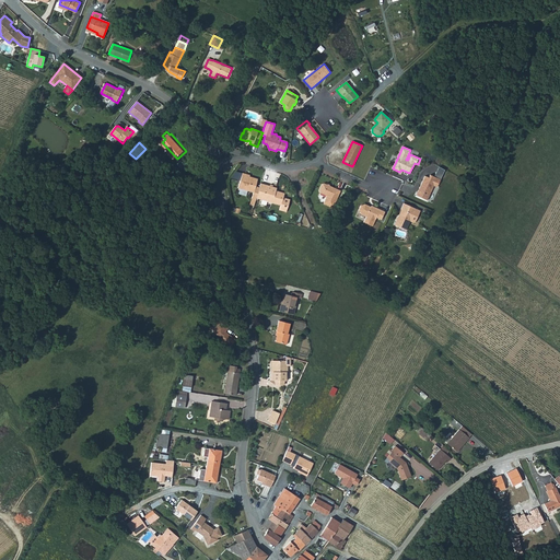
[(242,173),(237,188),(254,193),(255,186),(257,179),(249,176),(247,177),(246,177),(247,174),(242,173)]
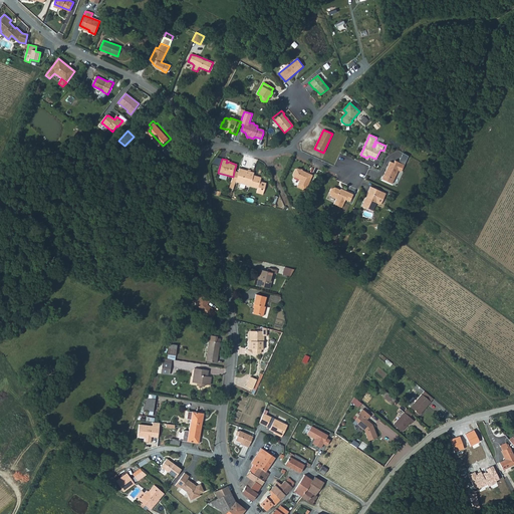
[(381,180),(392,184),(398,171),(401,172),(404,165),(395,161),(394,163),(390,162),(381,180)]
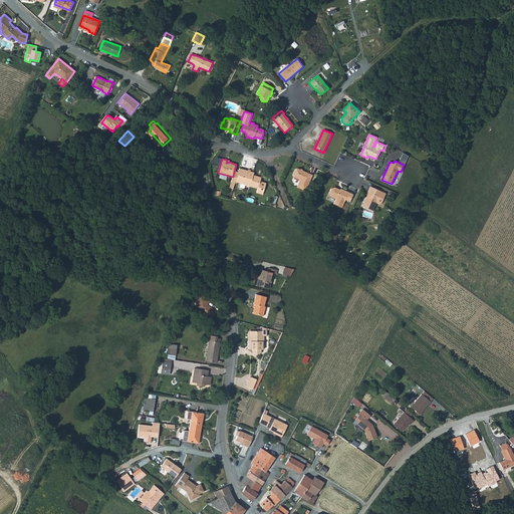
[(254,173),(239,168),(238,172),(235,182),(258,189),(260,182),(261,178),(253,175),(254,173)]
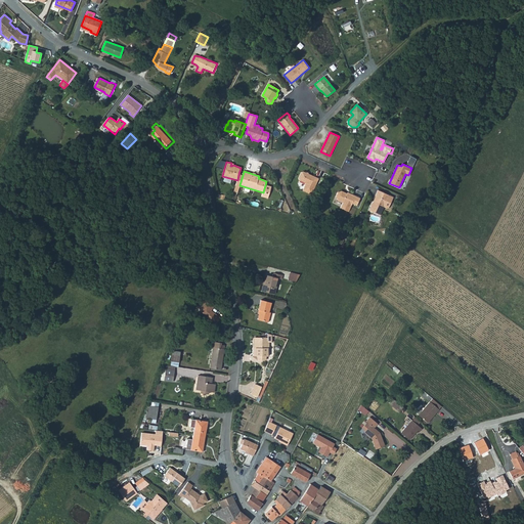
[(297,178),(298,179),(306,183),(302,190),(311,194),(318,178),(302,171),(300,171),(297,178)]
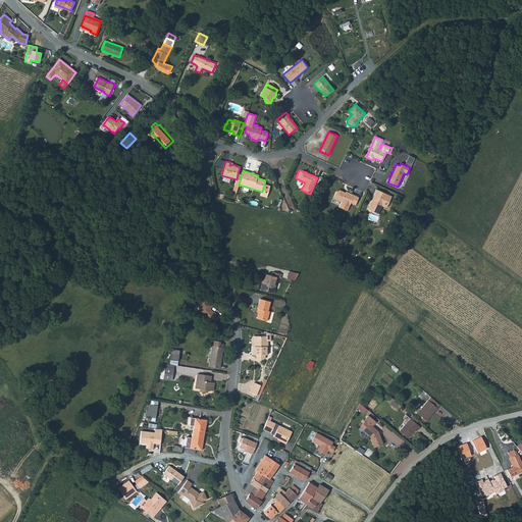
[(242,174),(238,173),(237,179),(232,191),(237,192),(239,185),(242,174)]
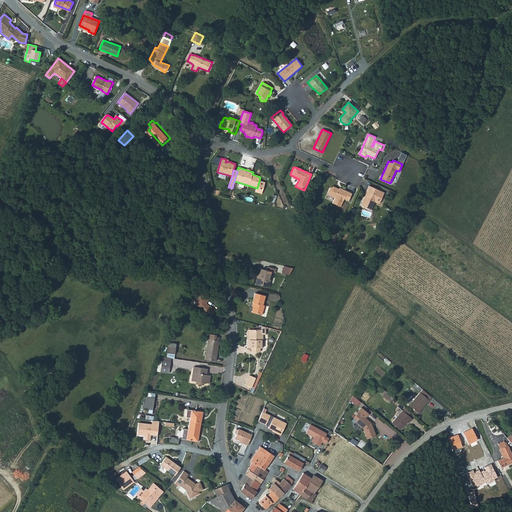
[(264,182),(259,181),(257,188),(255,192),(261,194),(264,182)]
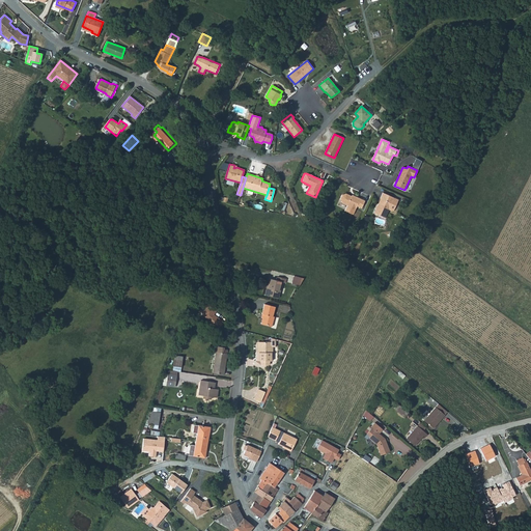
[(341,195),(340,199),(341,202),(347,205),(344,211),(353,215),(357,206),(361,208),(365,201),(355,196),(354,197),(345,193),(341,195)]
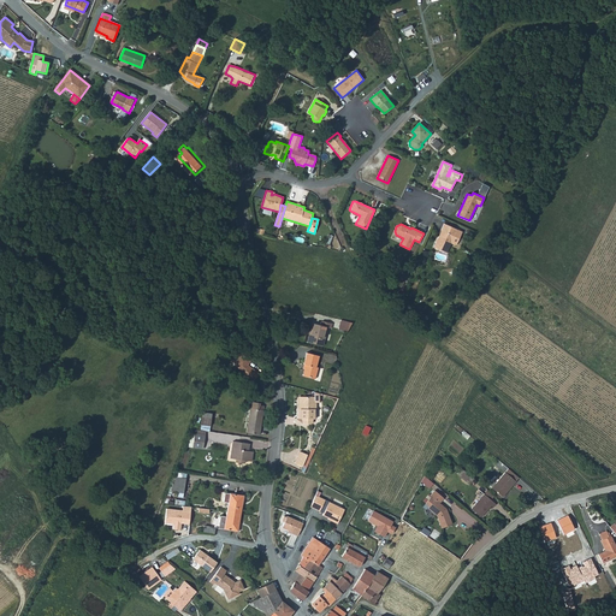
[(433,247),(446,253),(451,243),(456,246),(462,232),(444,224),(442,230),(443,231),(439,237),(439,236),(433,247)]
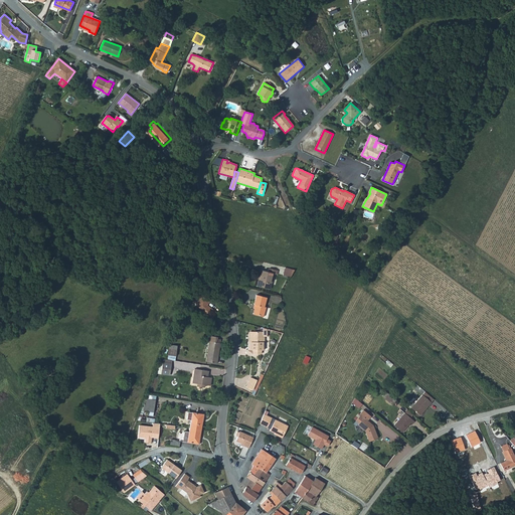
[(283,277),(291,279),(295,272),(285,269),(283,277)]
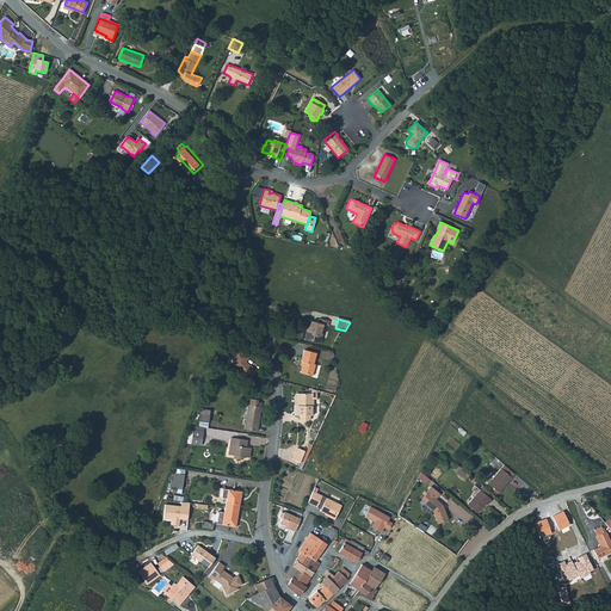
[(306,341),(315,344),(319,345),(322,332),(323,332),(326,326),(329,327),(331,322),(327,321),(325,326),(319,325),(310,322),(308,332),(306,341)]
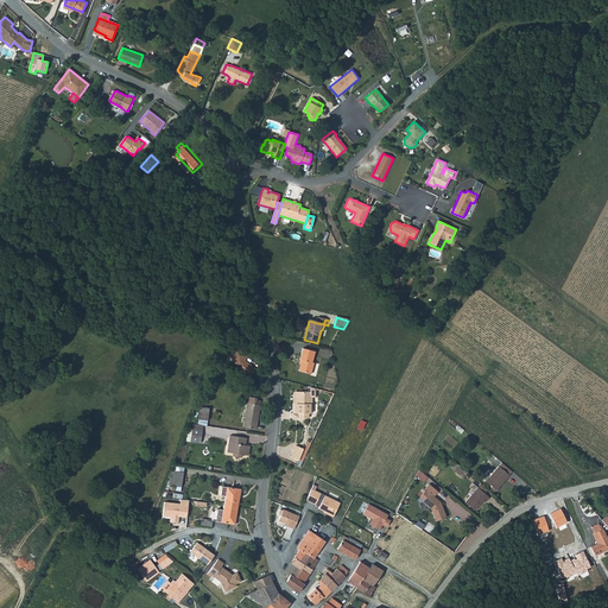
[(233,349),(228,356),(229,361),(239,367),(238,368),(248,378),(255,366),(233,349)]
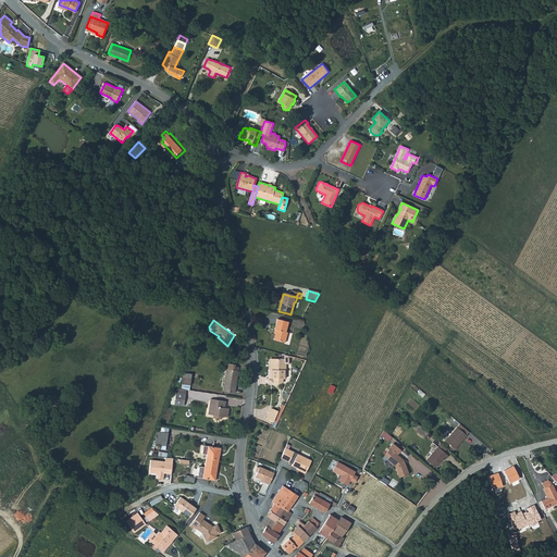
[(287,334),(286,333),(288,323),(283,322),(277,321),(275,331),(276,332),(276,333),(276,335),(274,342),(285,344),(286,339),(287,334)]
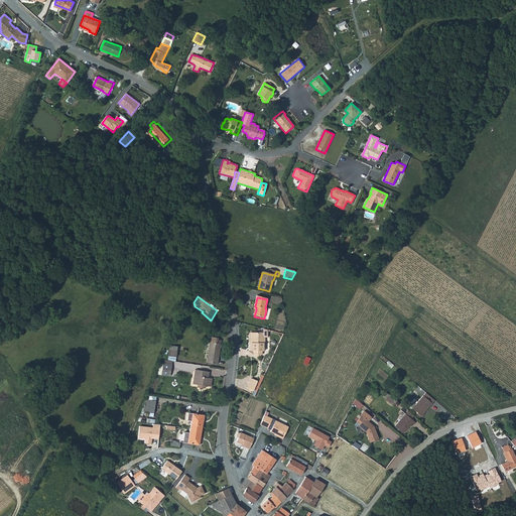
[(264,334),(252,334),(252,352),(254,352),(257,352),(262,352),(264,352),(264,339),(264,334)]
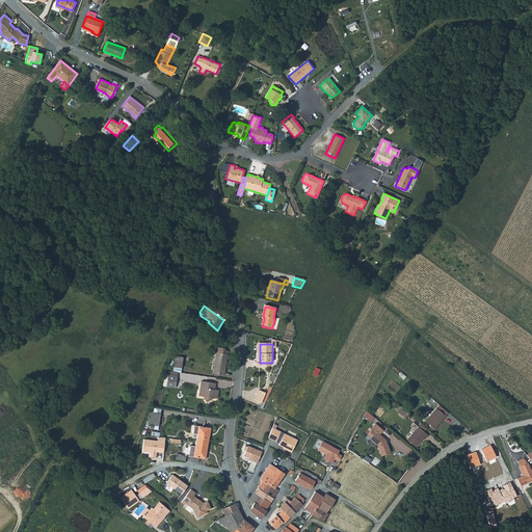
[(224,353),(224,349),(224,347),(218,346),(214,374),(225,375),(228,355),(228,353),(224,353)]
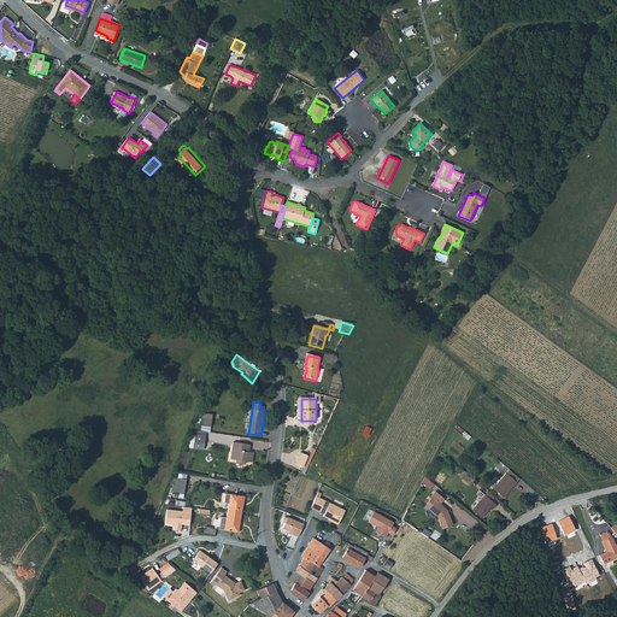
[(206,436),(195,435),(194,448),(204,450),(206,436)]
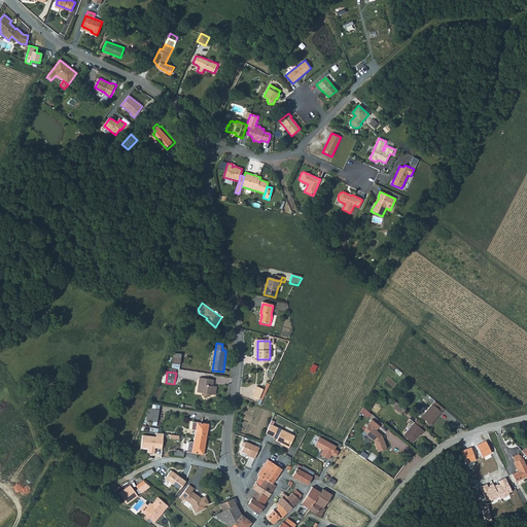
[(214,380),(200,378),(198,392),(203,393),(210,394),(216,395),(217,386),(213,386),(214,380)]
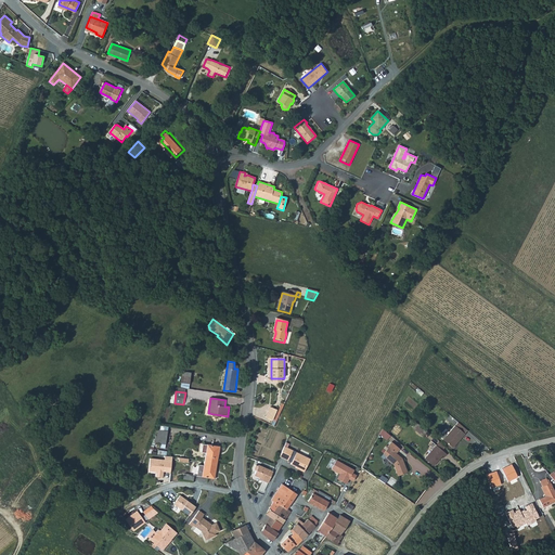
[(272,422),(275,414),(268,412),(265,420),(272,422)]
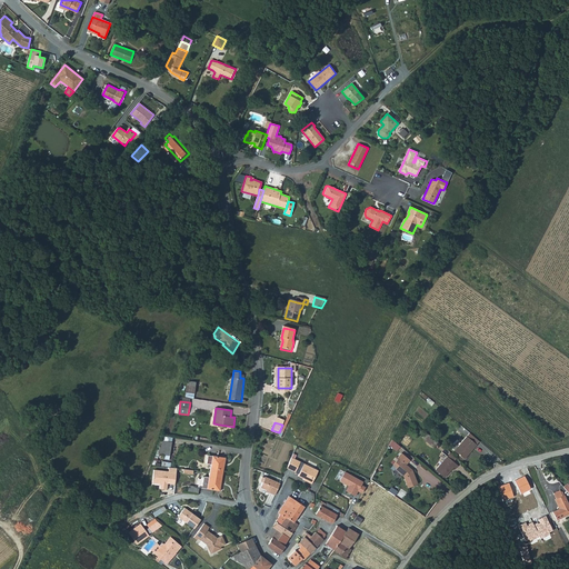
[(466,435),(476,442),(478,440),(468,431),(466,435)]
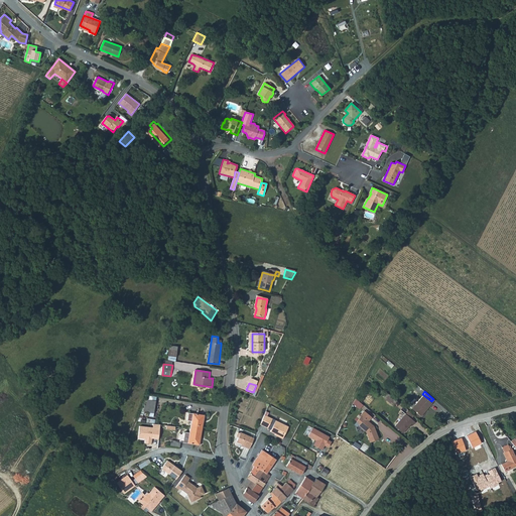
[(396,400),(389,394),(385,399),(393,404),(396,400)]
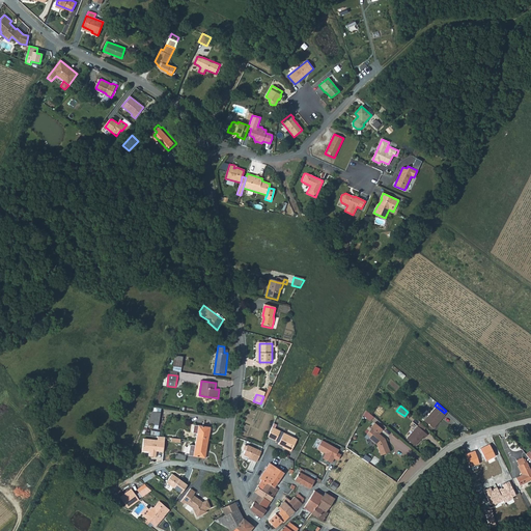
[(434,426),(444,413),(435,406),(426,416),(424,419),(424,420),(434,426)]
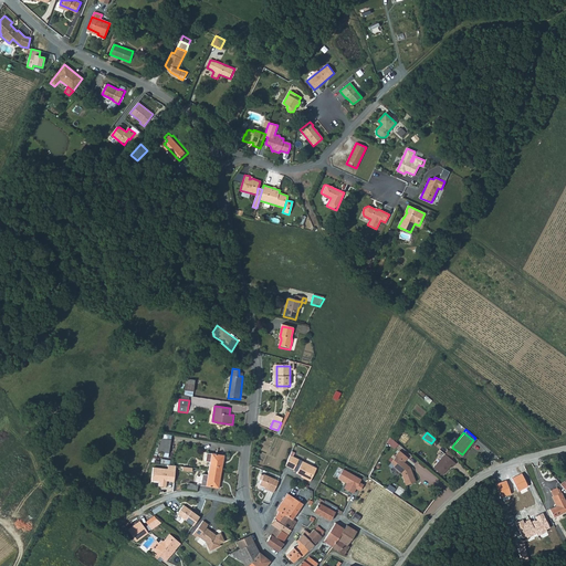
[(394,448),(397,443),(389,438),(386,442),(394,448)]
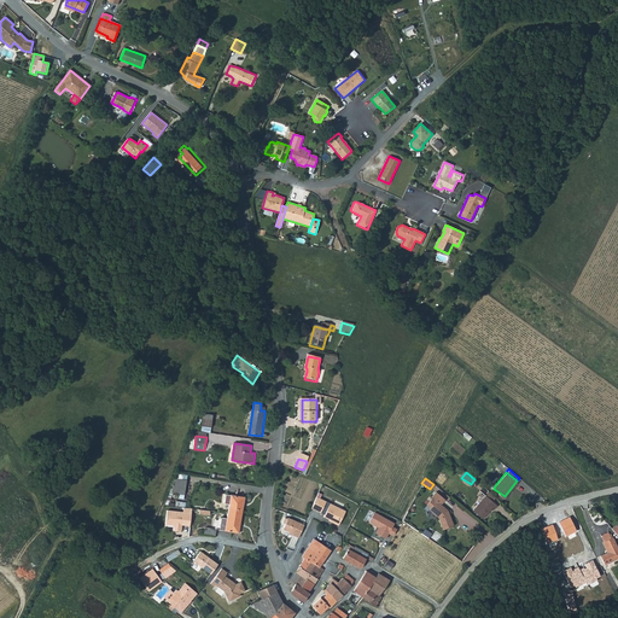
[(441,506),(445,508),(442,506),(445,501),(436,493),(432,497),(432,499),(432,500),(433,501),(441,506)]
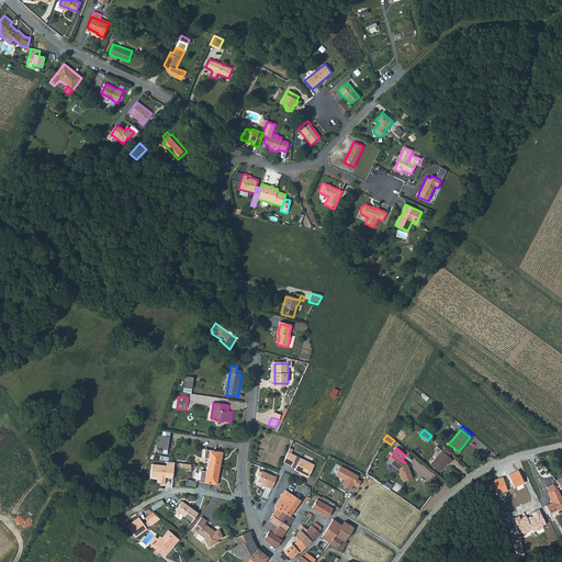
[(453,458),(442,449),(431,462),(440,470),(449,460),(451,461),(453,458)]
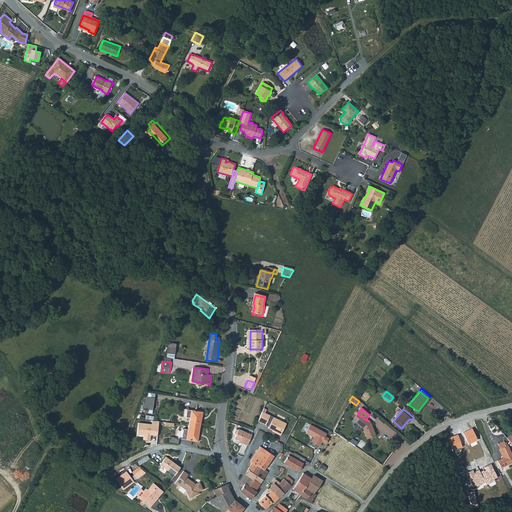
[(187,418),(191,419),(190,426),(200,428),(201,418),(202,418),(203,413),(188,411),(187,418)]
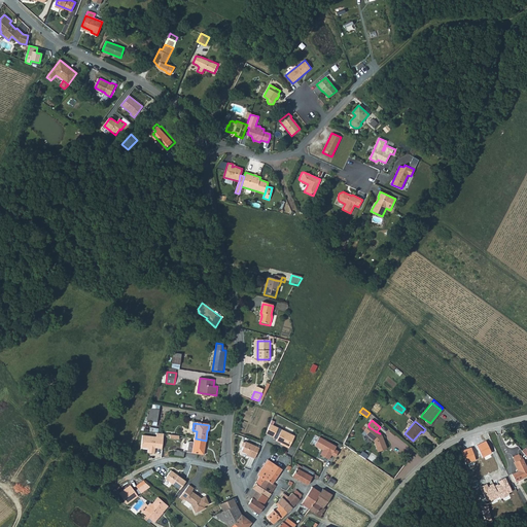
[(294,434),(269,423),(265,434),(276,440),(275,442),(280,444),(280,445),(288,449),(294,434)]
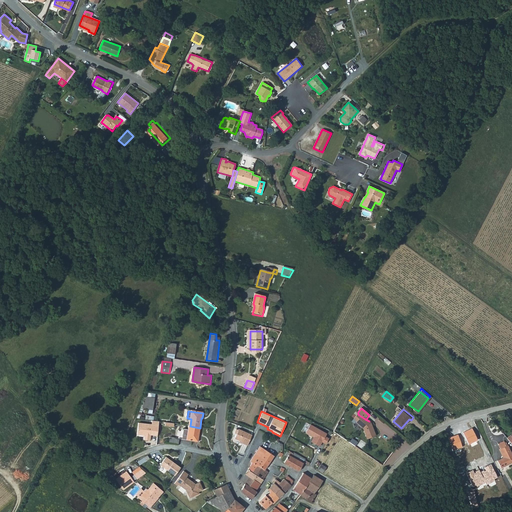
[(356,423),(360,426),(365,419),(359,415),(355,420),(357,421),(356,423)]
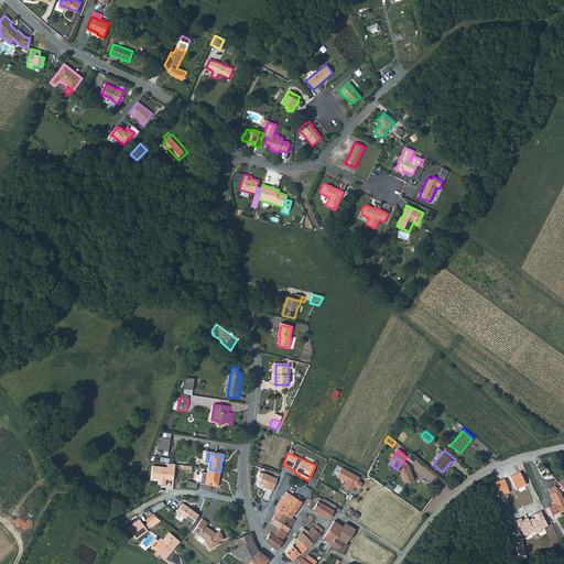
[(148,476),(154,464),(150,462),(144,475),(148,476)]
